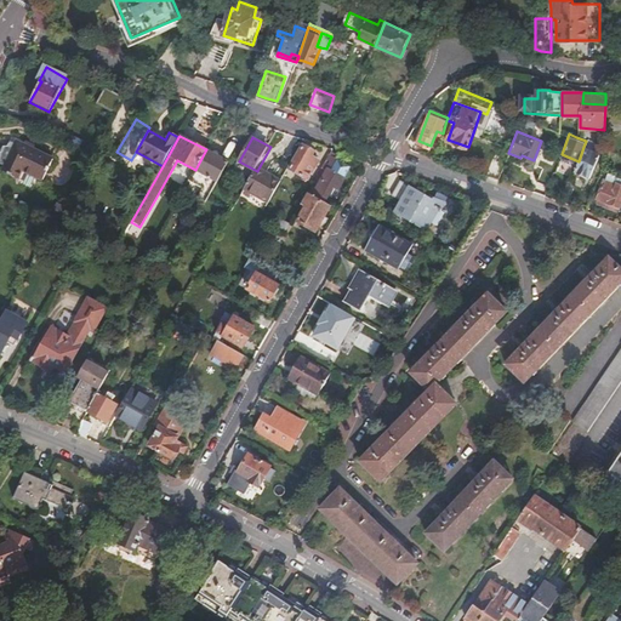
[(17,143),(1,171),(17,180),(22,171),(43,182),(53,161),(17,143)]
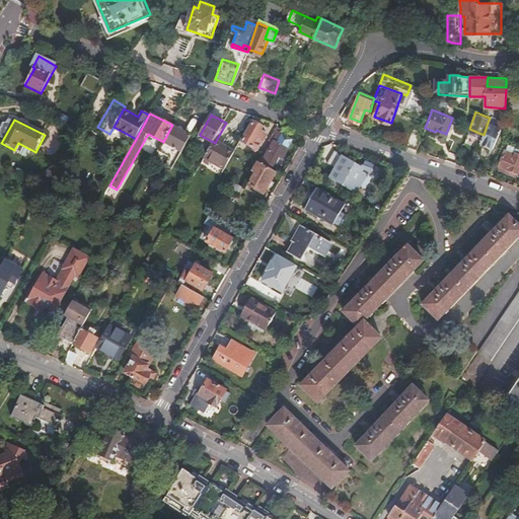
[(484,135),(482,142),(493,146),(500,127),(488,123),(484,135)]
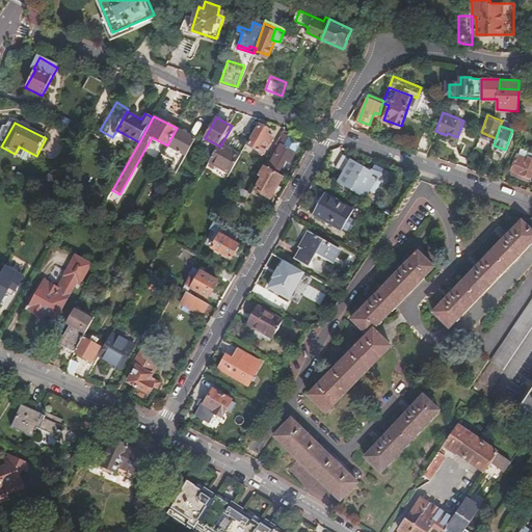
[(262,127),(250,145),(264,154),(273,138),(268,135),(270,131),(262,127)]
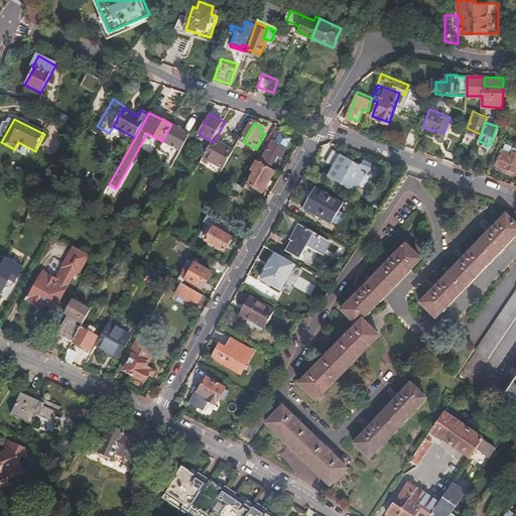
[(171,124),(162,141),(180,151),(184,144),(190,134),(171,124)]
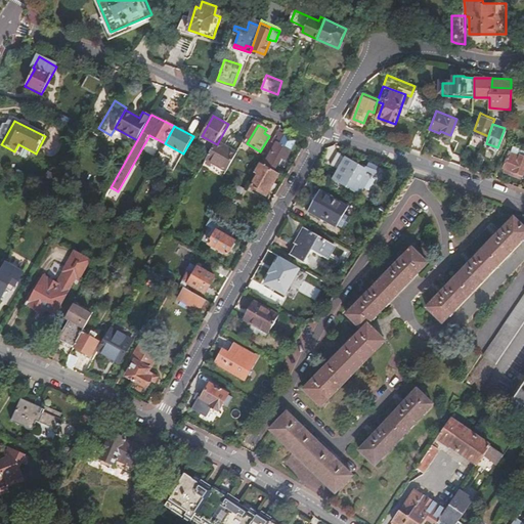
[(420,127),(415,140),(422,143),(427,129),(420,127)]
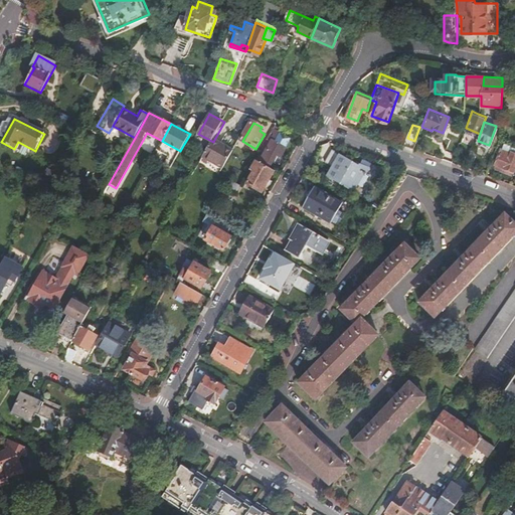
[(259,154),(255,159),(270,168),(277,157),(280,153),(284,155),(288,147),(275,139),(264,157),(259,154)]
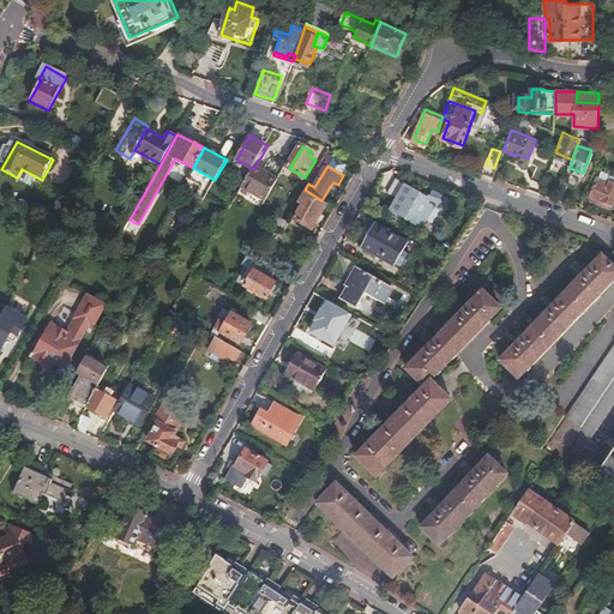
[(254,169),(245,185),(242,188),(265,200),(277,179),(256,167),(254,169)]
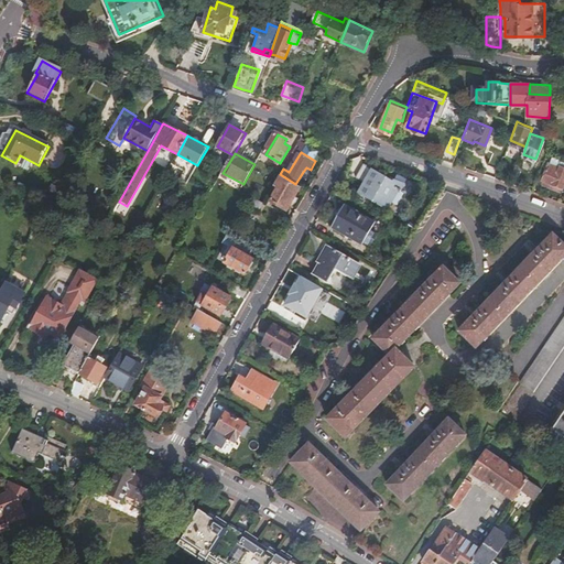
[(368,179),(360,191),(389,208),(399,191),(402,192),(408,183),(390,176),(366,163),(360,171),(377,181),(376,183),(368,179)]
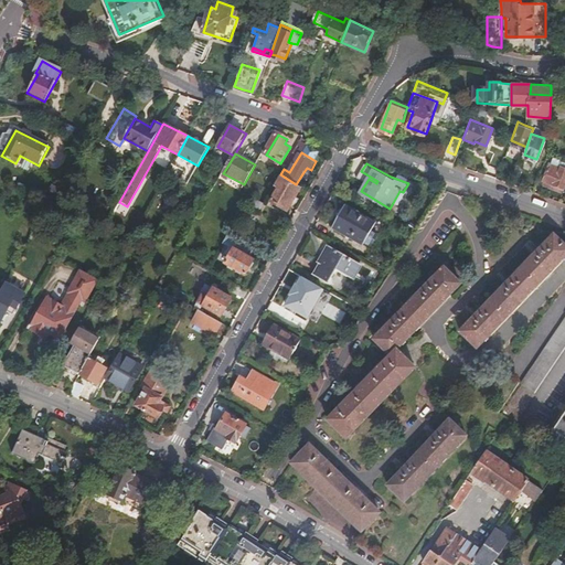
[(554,181),(554,184),(564,187),(564,183),(564,166),(554,163),(553,169),(548,168),(545,179),(554,181)]
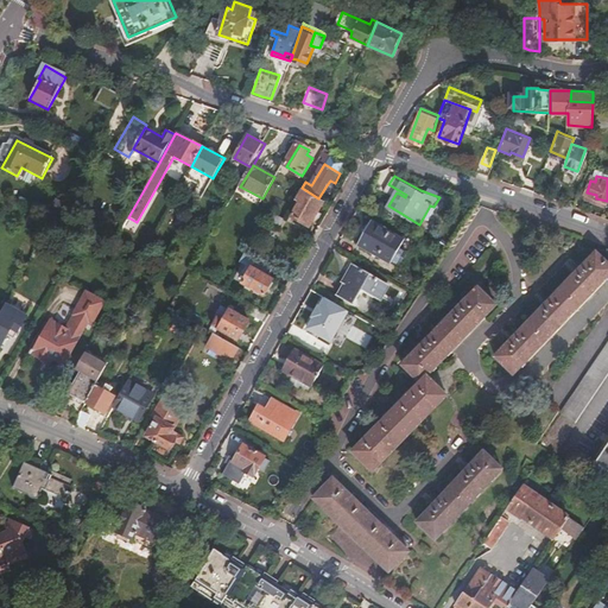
[(569,196),(577,200),(582,184),(574,182),(569,196)]
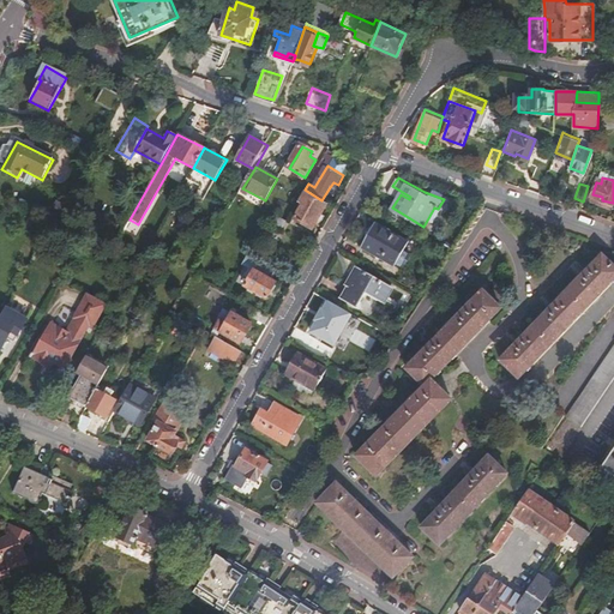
[(305,190),(298,202),(304,205),(295,220),(312,229),(327,203),(321,200),(305,190)]
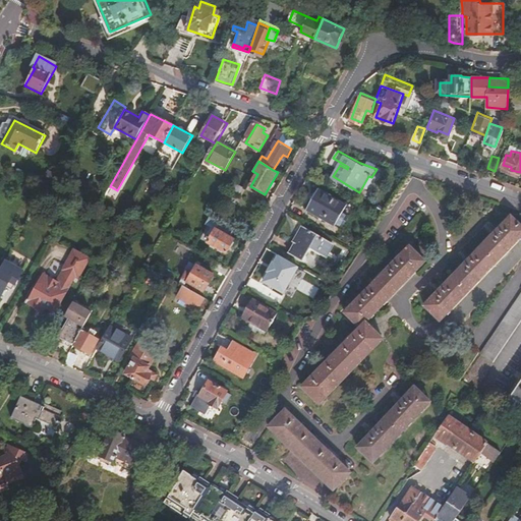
[(243,187),(231,181),(226,189),(238,195),(243,187)]
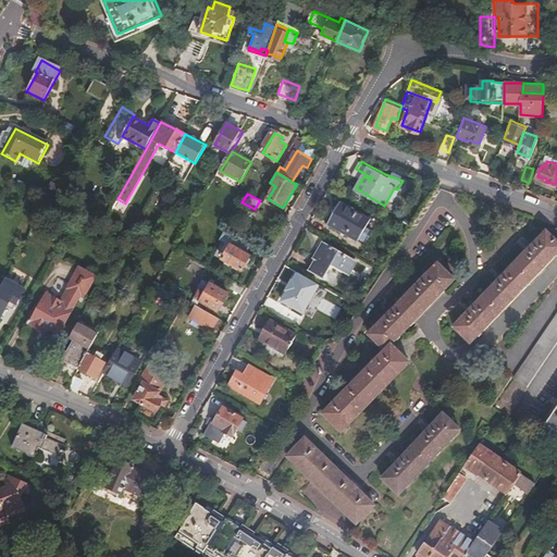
[(361,236),(372,219),(342,201),(329,222),(348,234),(350,231),(361,236)]
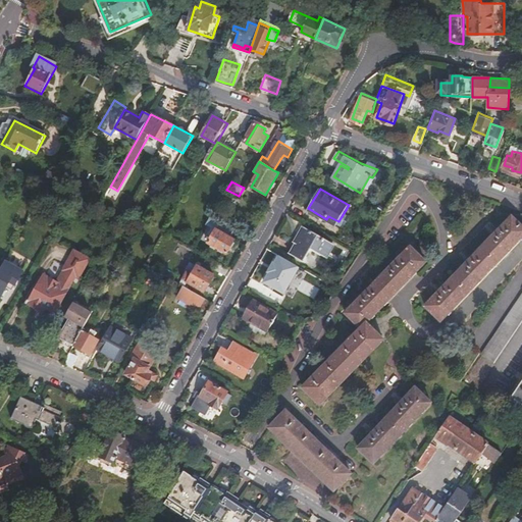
[(355,208),(349,205),(338,221),(328,216),(326,219),(343,228),(355,208)]
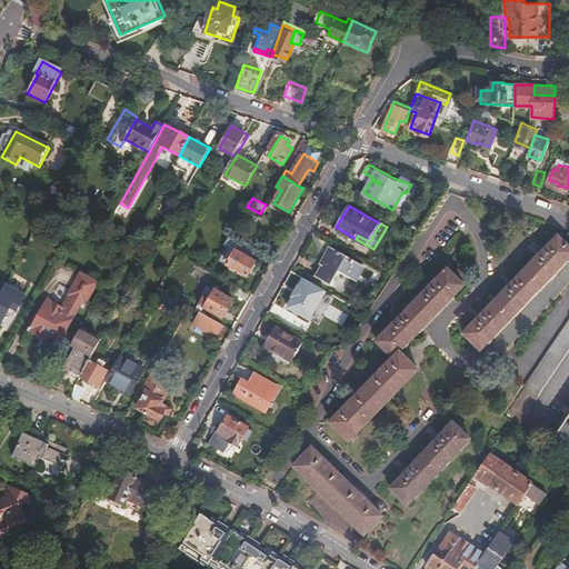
[(568,247),(558,237),(463,333),(480,350),(568,259),(568,247)]
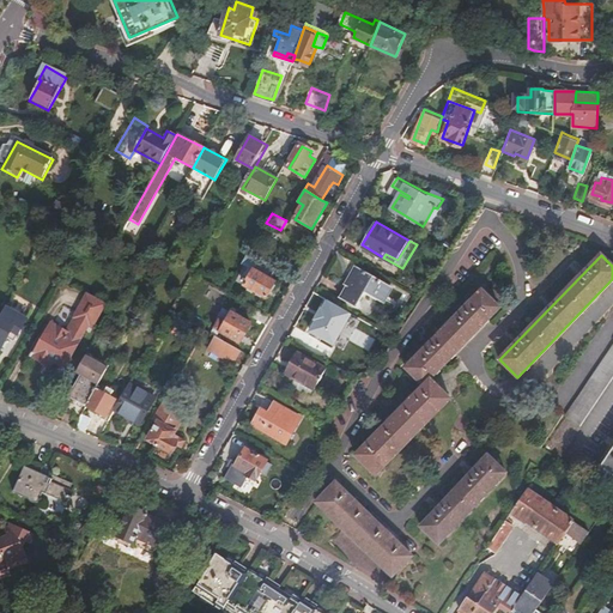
[(280,269),(258,258),(250,269),(255,272),(246,289),(267,301),(277,285),(273,283),(280,269)]
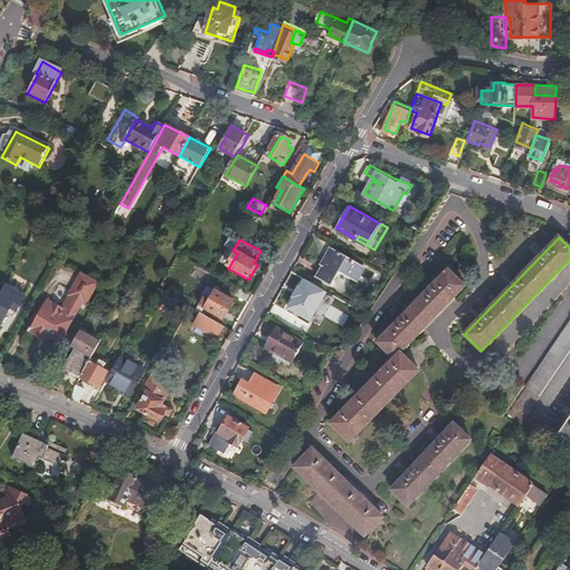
[(325,265),(320,275),(333,283),(342,269),(356,277),(365,263),(334,245),(323,263),(325,265)]
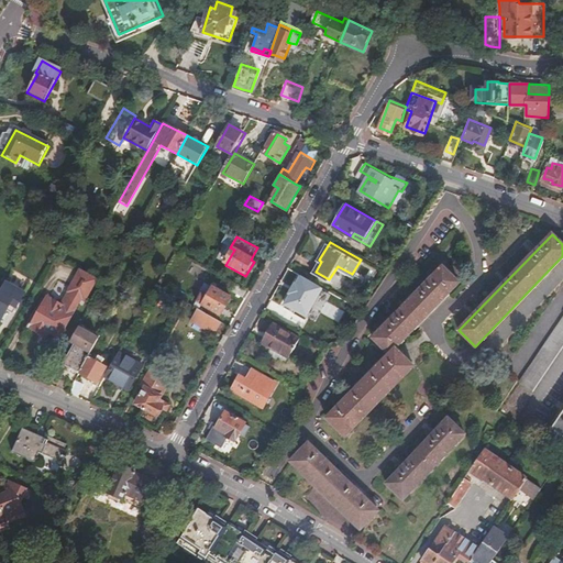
[(53,284),(25,330),(44,341),(54,324),(64,330),(87,290),(91,294),(103,271),(86,260),(67,291),(53,284)]
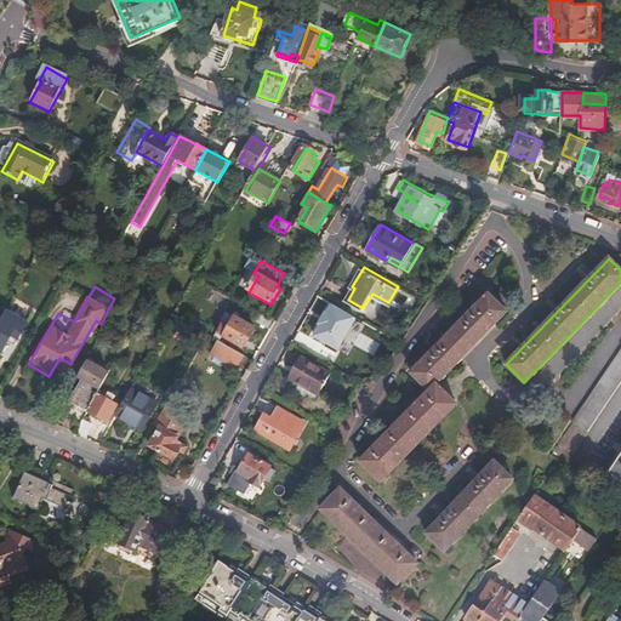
[(428,396),(362,463),(380,483),(453,409),(433,389),(506,315),(489,297),(410,376),(428,396)]
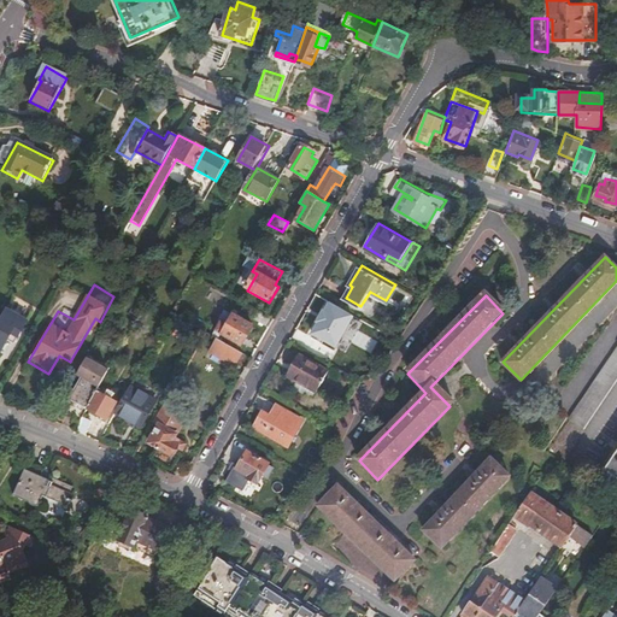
[(352,330),(359,318),(342,309),(331,303),(324,315),(310,341),(331,354),(346,328),(352,330)]
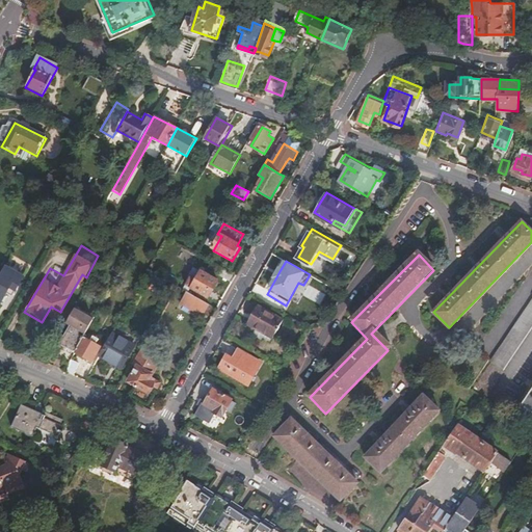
[(5,267),(0,275),(0,304),(7,293),(12,296),(23,277),(5,267)]
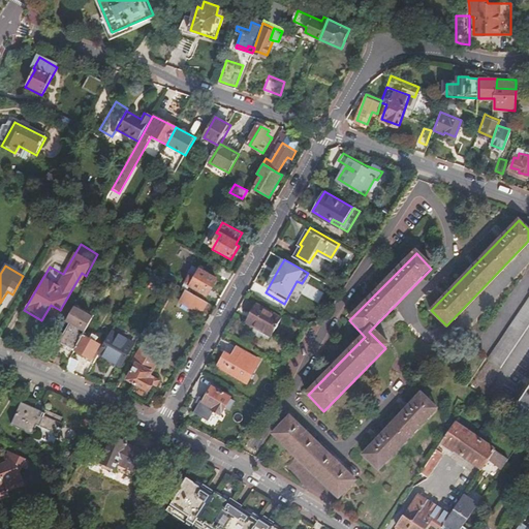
[(219,276),(229,282),(235,274),(223,268),(219,276)]
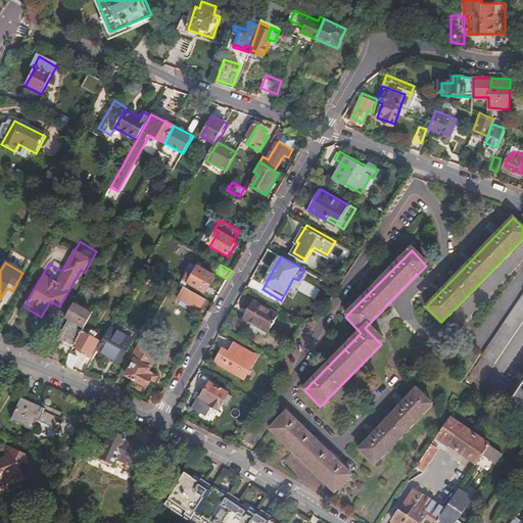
[(188,274),(180,286),(183,288),(187,290),(190,285),(206,295),(216,279),(205,273),(206,272),(201,268),(200,270),(198,269),(193,277),(188,274)]
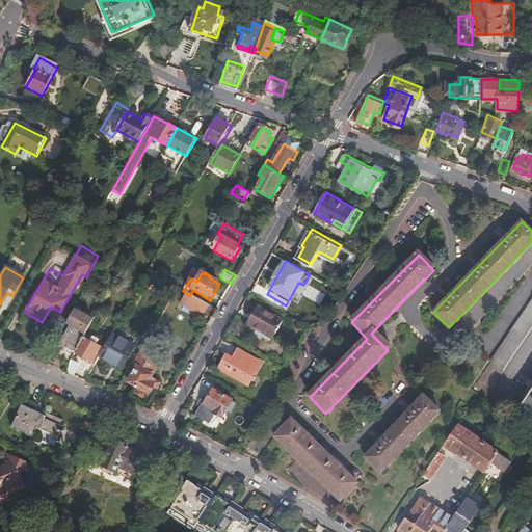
[(203,315),(209,306),(190,295),(186,293),(180,303),(193,312),(194,310),(203,315)]
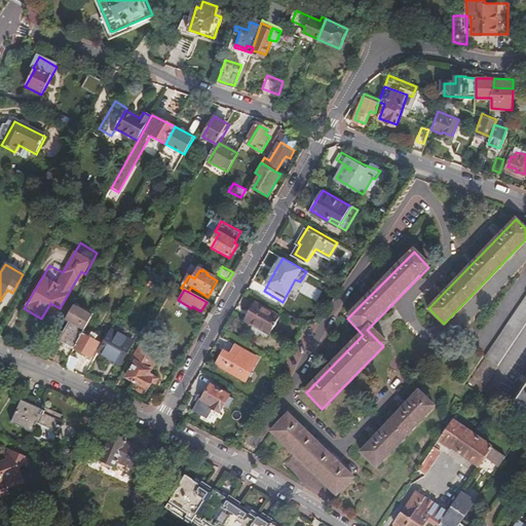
[(471,391),(525,309),(525,297),(464,387),(471,391)]
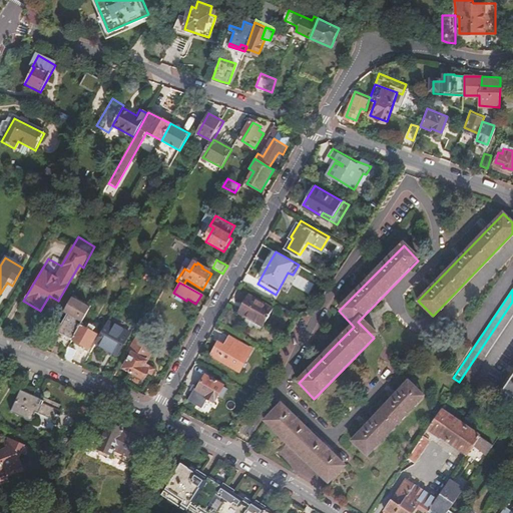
[(249,295),(238,312),(264,327),(274,310),(249,295)]
